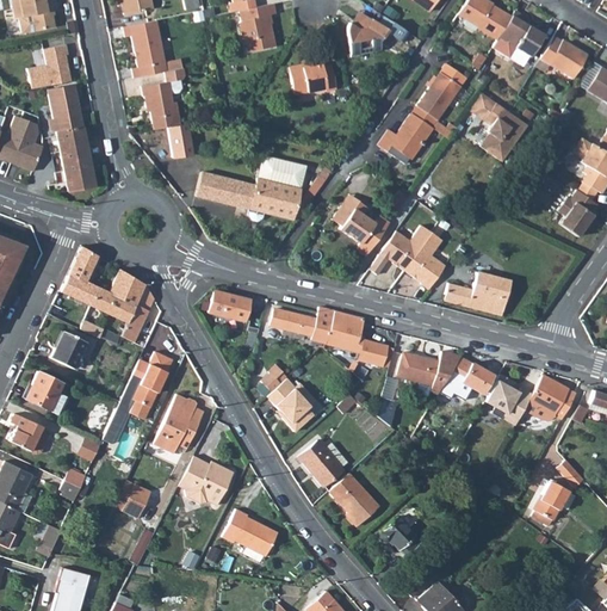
[(25,32),(56,26),(53,11),(55,10),(53,0),(14,0),(18,17),(22,17),(25,32)]
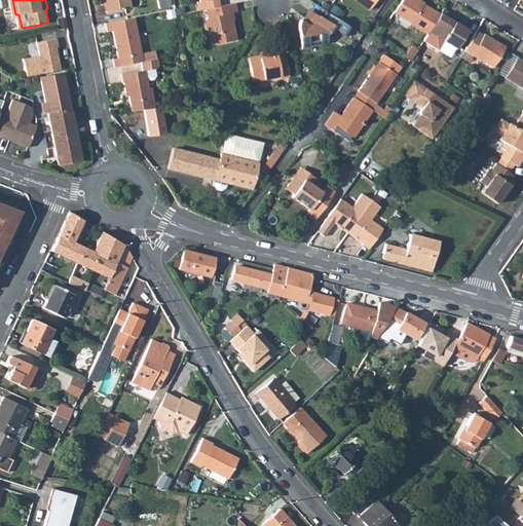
[(106,0),(107,4),(109,12),(134,7),(132,0),(106,0)]
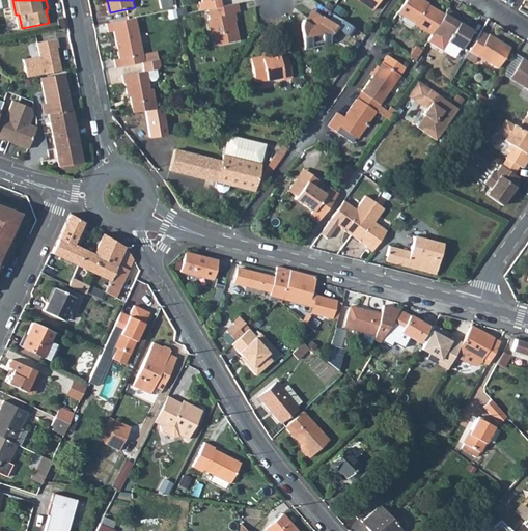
[(213,0),(204,2),(201,2),(203,10),(211,9),(223,6),(222,0),(213,0)]
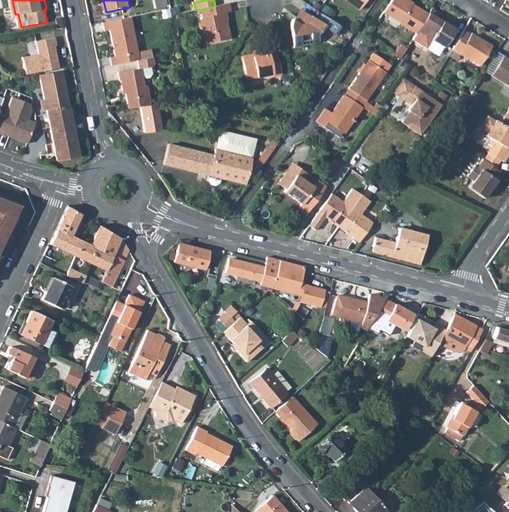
[(346,0),(362,10),(368,0),(346,0)]
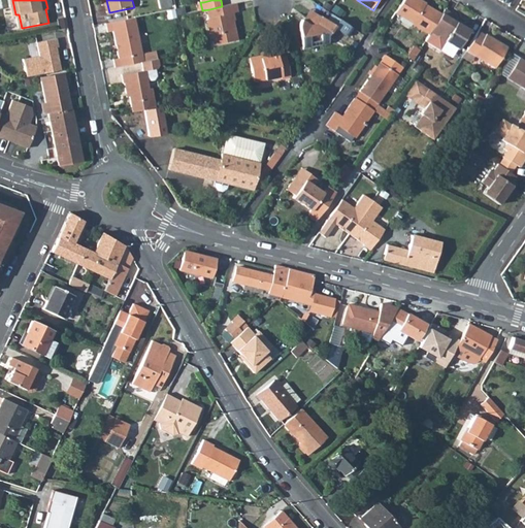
[(431,35),(433,32),(445,13),(427,4),(428,3),(424,0),(405,0),(397,12),(415,23),(415,24),(431,35)]
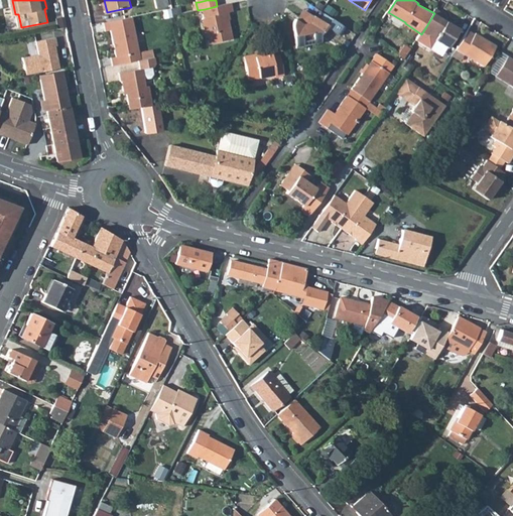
[(210,34),(212,43),(234,38),(230,18),(226,19),(225,13),(229,13),(235,11),(233,3),(217,6),(205,9),(206,16),(205,19),(208,32),(210,34)]
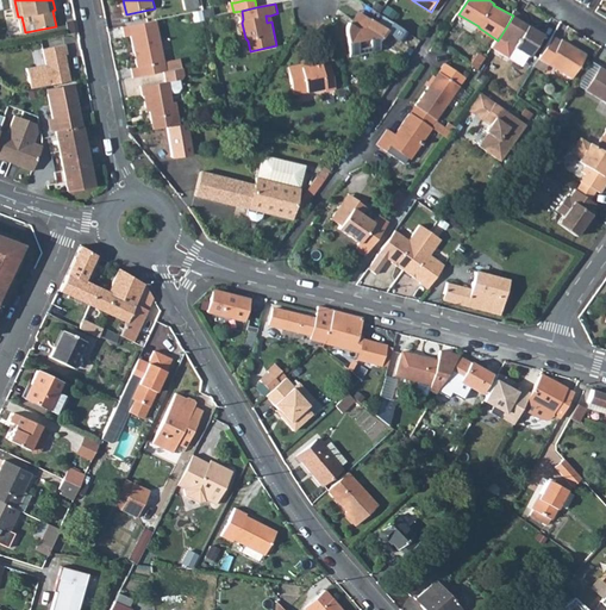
[(517,10),(513,16),(500,37),(531,57),(545,35),(522,20),(525,16),(517,10)]
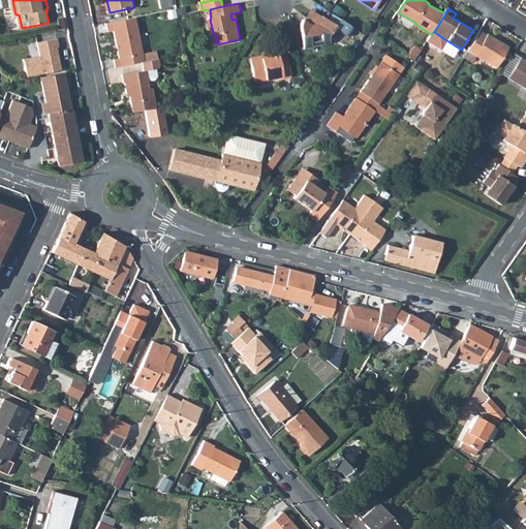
[(177,9),(169,11),(172,19),(179,18),(177,9)]
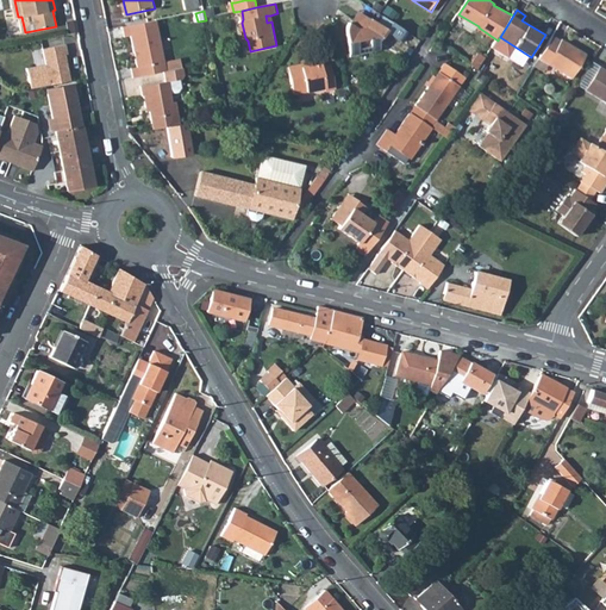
[(353,23),(361,27),(367,26),(373,19),(361,11),(353,23)]
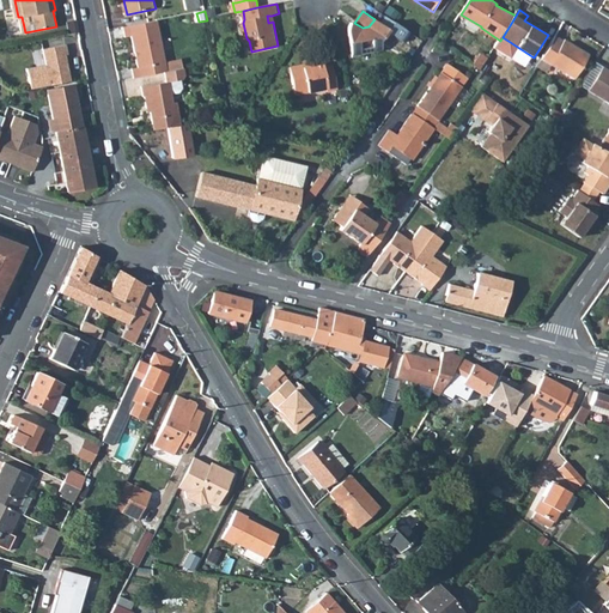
[(351,34),(355,56),(363,55),(361,52),(384,48),(383,41),(391,30),(375,18),(375,19),(369,26),(363,28),(354,23),(353,22),(352,25),(351,28),(351,29),(351,31),(351,34)]
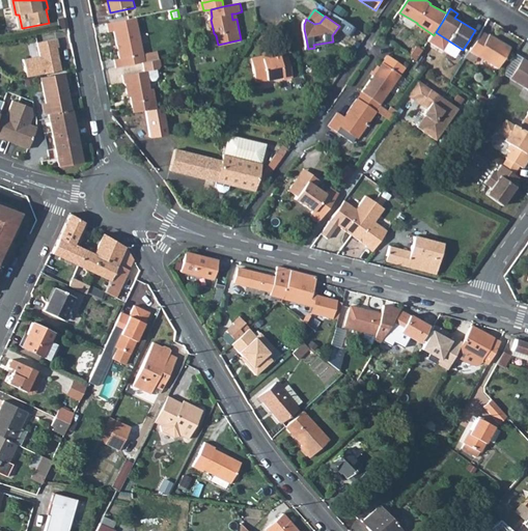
[(62,30),(70,28),(68,18),(60,20),(62,30)]
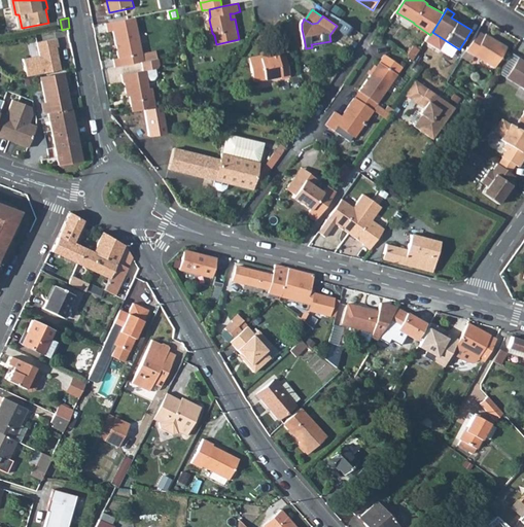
[(120,58),(120,59),(144,54),(137,18),(108,23),(109,31),(115,30),(120,58)]
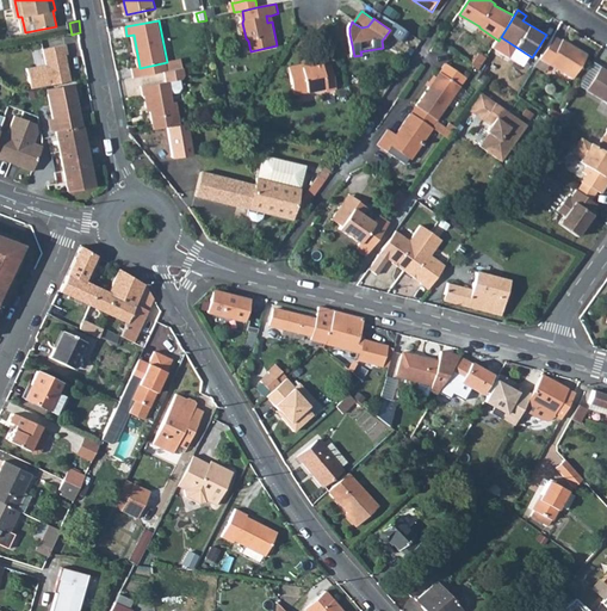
[(556,36),(542,59),(551,63),(575,79),(589,54),(564,39),(564,41),(556,36)]
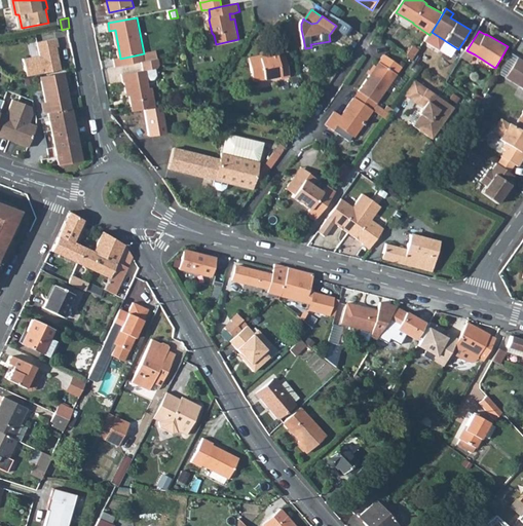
[(25,59),(28,76),(62,70),(58,47),(60,46),(58,38),(38,42),(41,55),(25,59)]
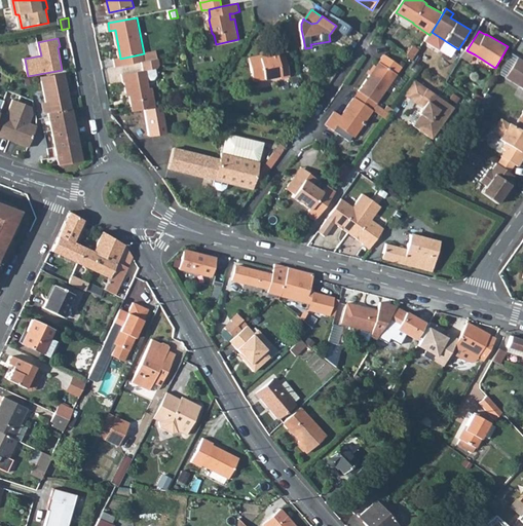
[(414,45),(408,55),(414,60),(420,49),(414,45)]
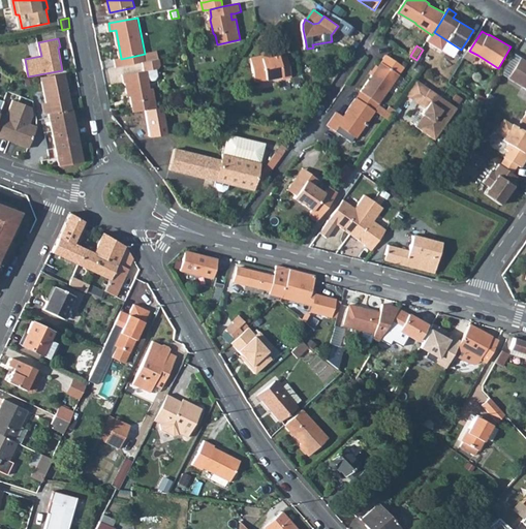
[(147,61),(160,59),(159,51),(145,54),(147,61)]
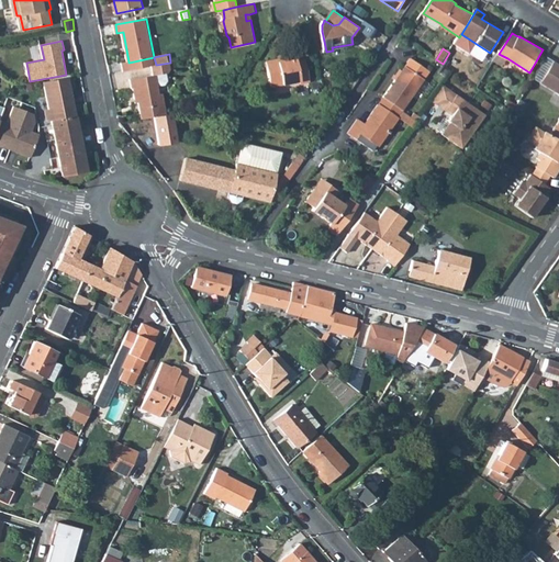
[(507,58),(499,54),(495,60),(503,66),(507,58)]
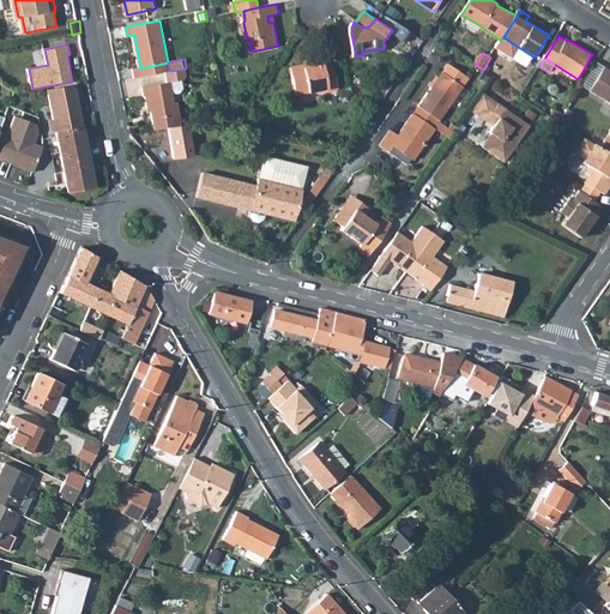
[(607,66),(599,61),(584,86),(591,91),(607,66)]
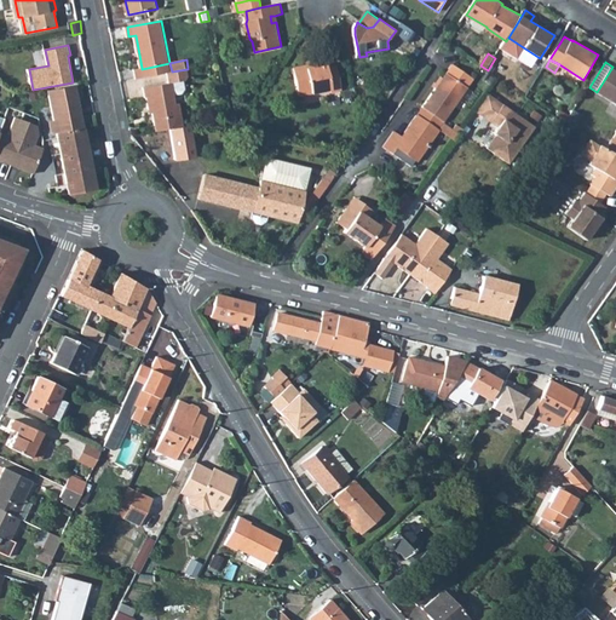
[(172,72),(170,63),(142,69),(142,68),(136,69),(138,79),(168,73),(172,72)]
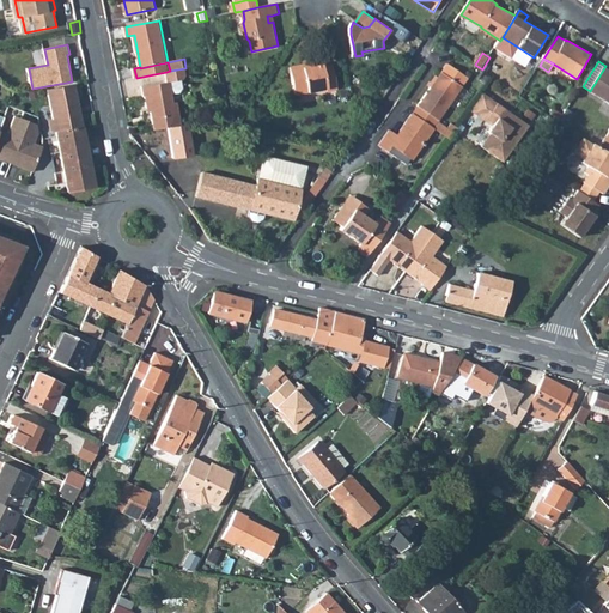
[(292,67),(297,95),(329,89),(329,91),(340,90),(335,66),(326,67),(324,64),(316,66),(306,67),(306,65),(292,67)]
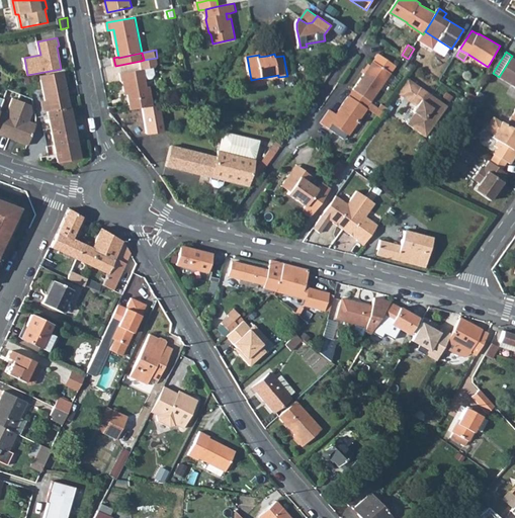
[(383,67),(389,59),(379,54),(374,61),(383,67)]
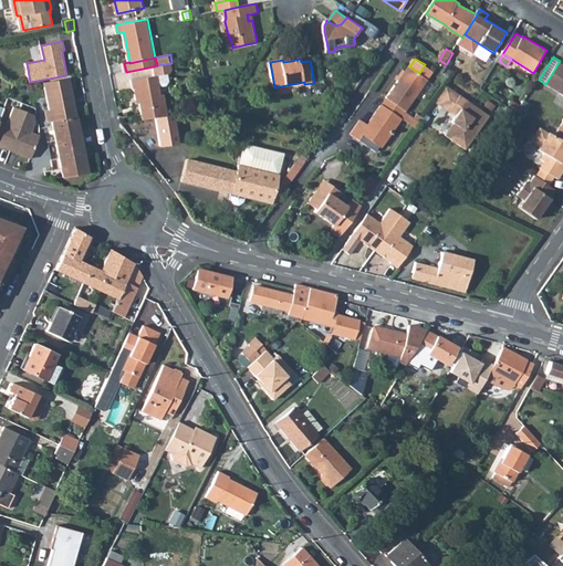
[(562,62),(560,61),(545,84),(562,93),(562,62)]
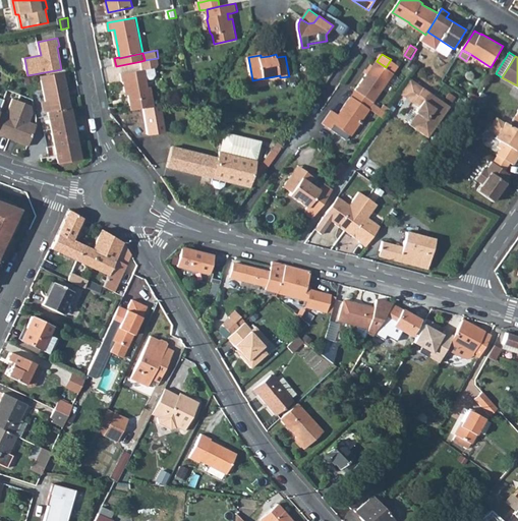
[(141,61),(144,69),(146,69),(147,79),(154,78),(157,74),(156,67),(157,67),(159,64),(158,58),(145,60),(141,61)]
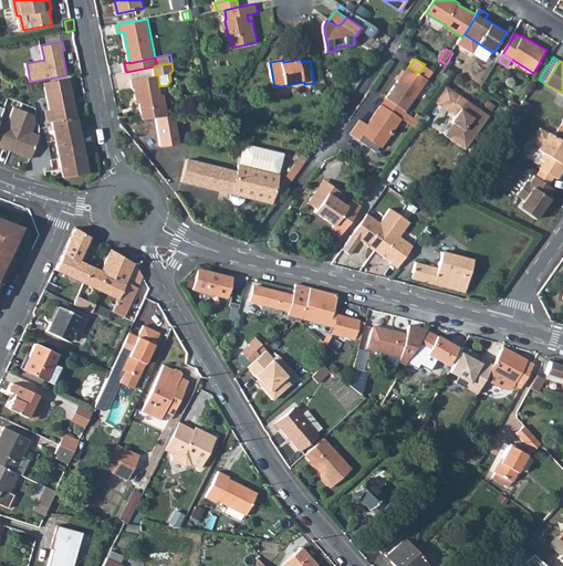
[(425,64),(419,73),(429,80),(435,72),(425,64)]
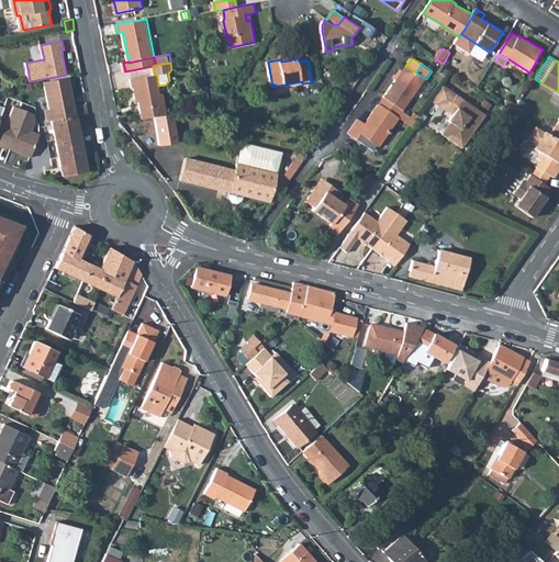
[(406,66),(401,74),(411,80),(416,72),(406,66)]
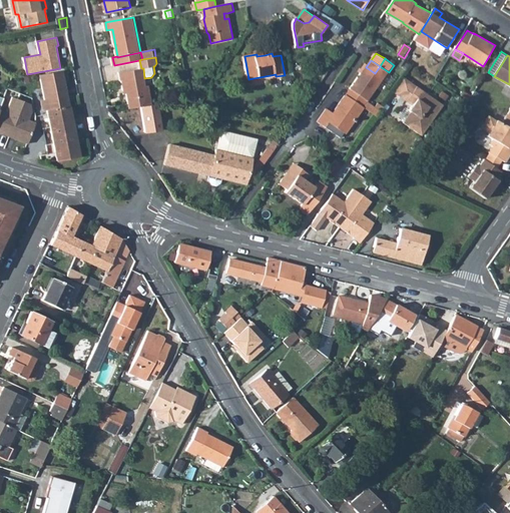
[(366,67),(351,88),(369,101),(389,72),(380,66),(375,73),(366,67)]
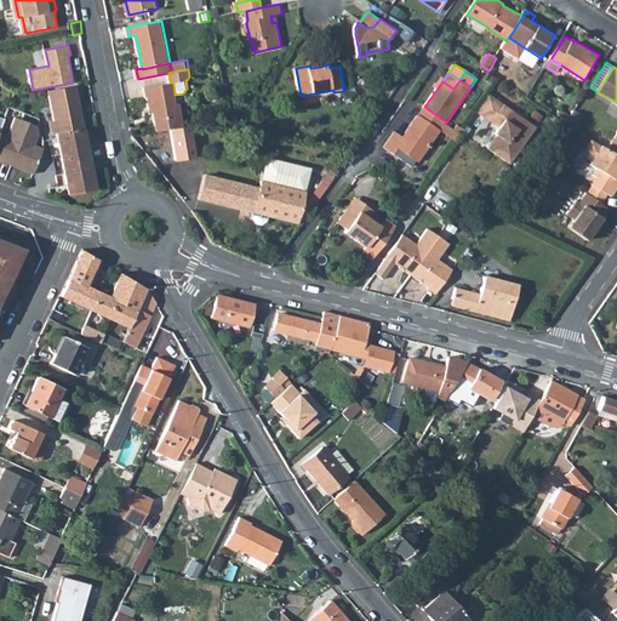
[(154,113),(158,131),(172,129),(186,126),(181,103),(177,103),(175,95),(173,83),(171,83),(146,87),(148,97),(149,97),(150,109),(154,108),(154,113)]
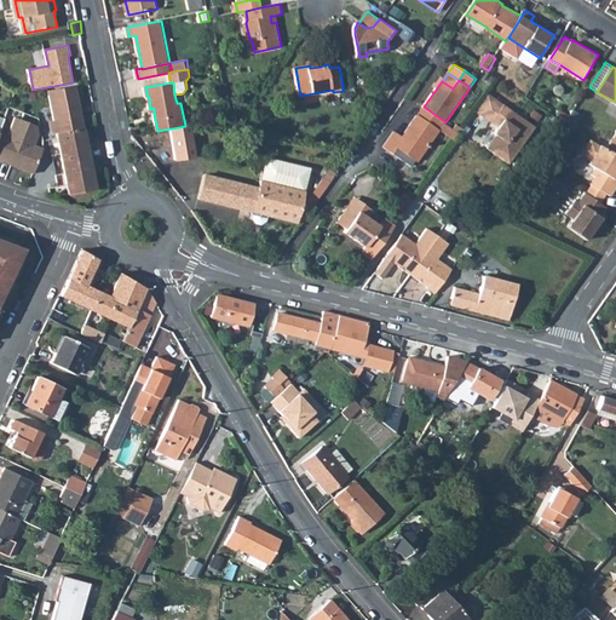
[(51,91),(72,194),(98,188),(78,86),(51,91)]
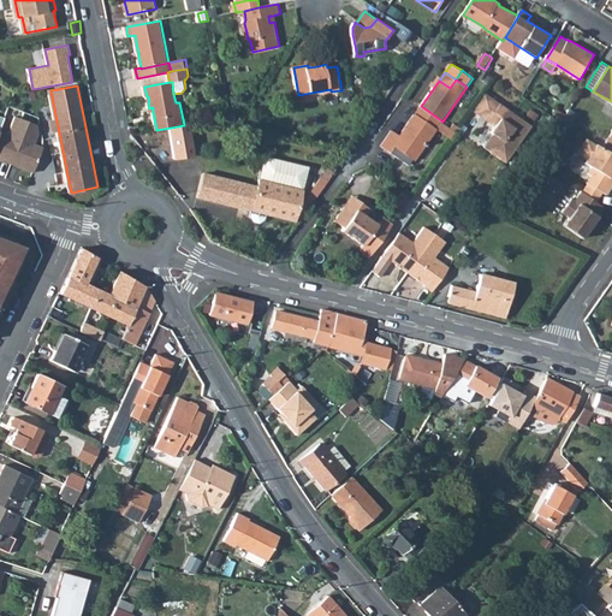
[(487,93),(476,108),(492,119),(498,124),(493,132),(495,134),(499,136),(491,149),(507,163),(534,126),(487,93)]
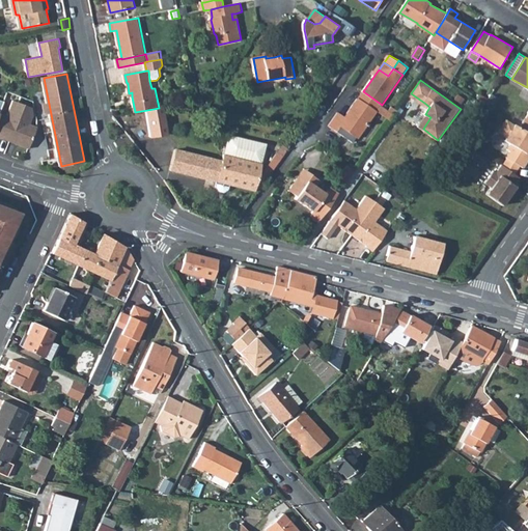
[(363,91),(359,99),(378,111),(382,105),(363,91)]
